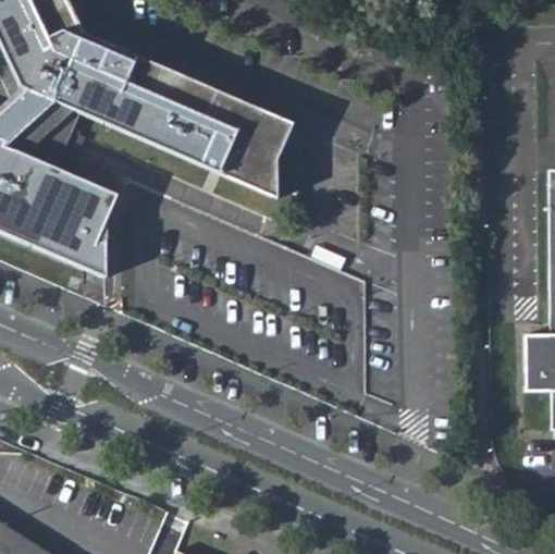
[(0,0),(0,40),(22,84),(24,85),(28,87),(0,112),(0,228),(107,275),(107,238),(85,238),(94,221),(105,225),(119,193),(57,165),(65,148),(74,151),(83,132),(74,128),(82,111),(86,102),(206,155),(202,163),(279,196),(278,158),(294,121),(138,54),(140,51),(88,29),(74,0),(0,0)]
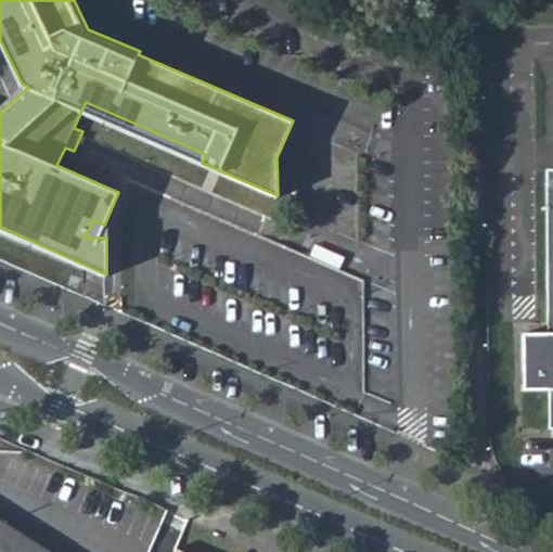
[(0,69),(12,95),(24,85),(22,84),(0,40),(0,69)]
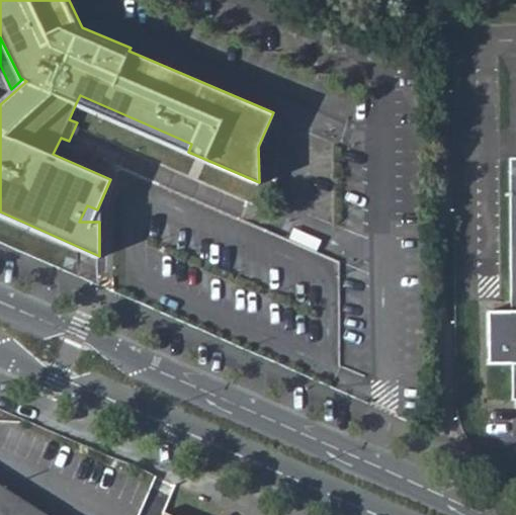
[(191,144),(80,95),(76,103),(188,152),(191,144)]
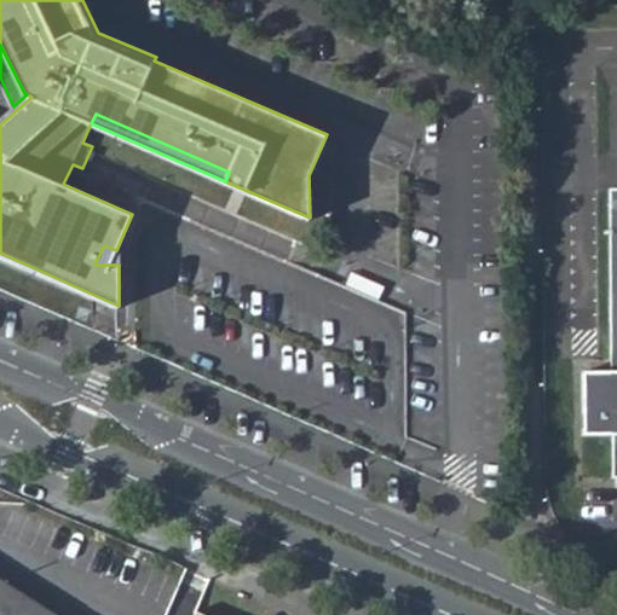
[(616,189),(611,190),(615,371),(582,372),(583,412),(588,413),(588,430),(583,430),(583,437),(615,437),(615,480),(616,480),(616,189)]
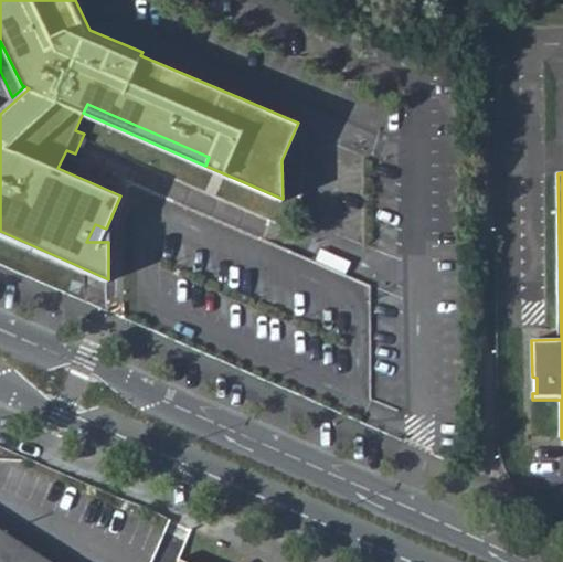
[(517,533),(520,525),(500,517),(497,526),(517,533)]
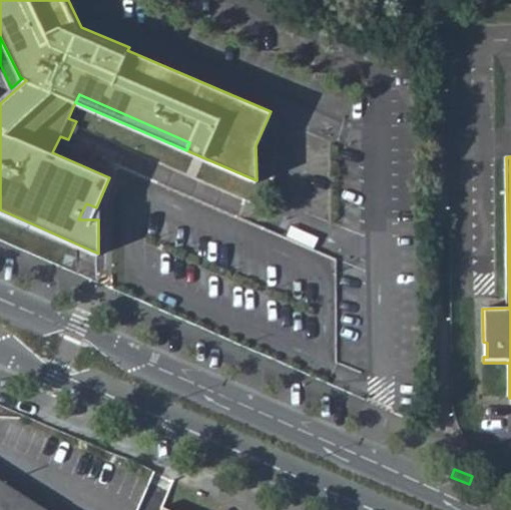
[(0,509),(47,509),(0,480),(0,509)]
